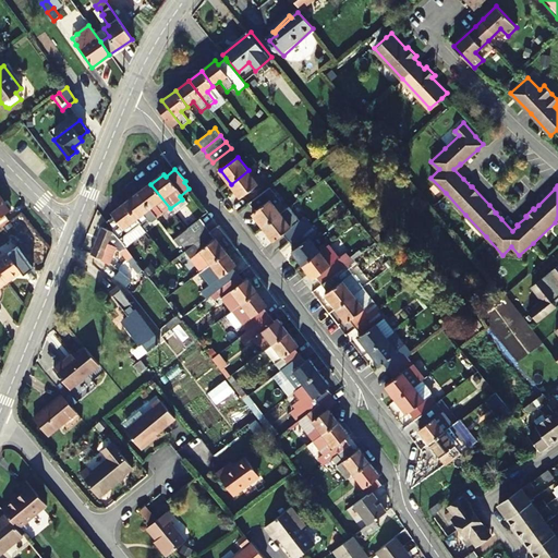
[(249,170),(231,184),(241,198),(259,184),(249,170)]
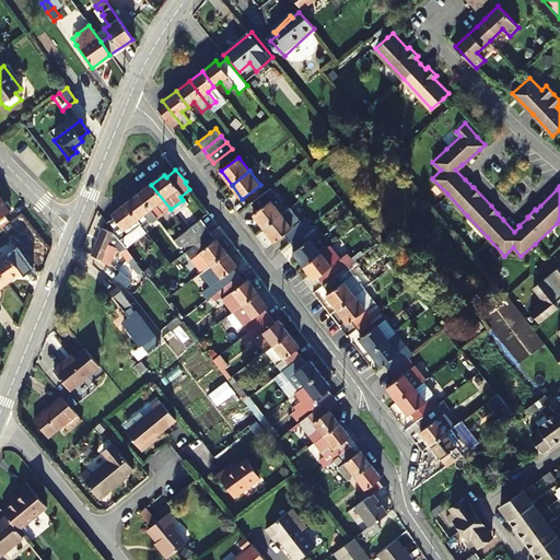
[(158,220),(171,209),(151,185),(138,195),(150,210),(158,220)]
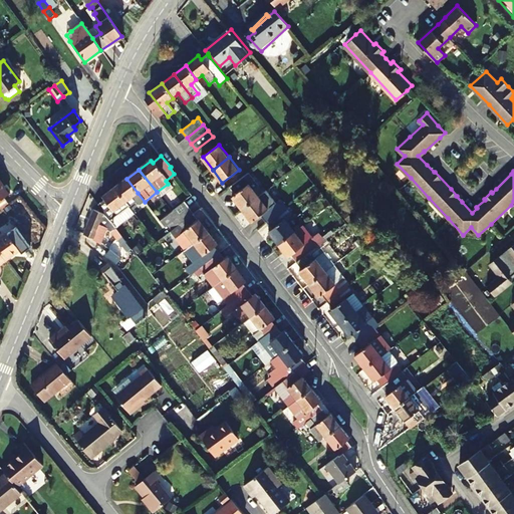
[(244,177),(229,188),(235,196),(233,197),(243,209),(259,196),(244,177)]
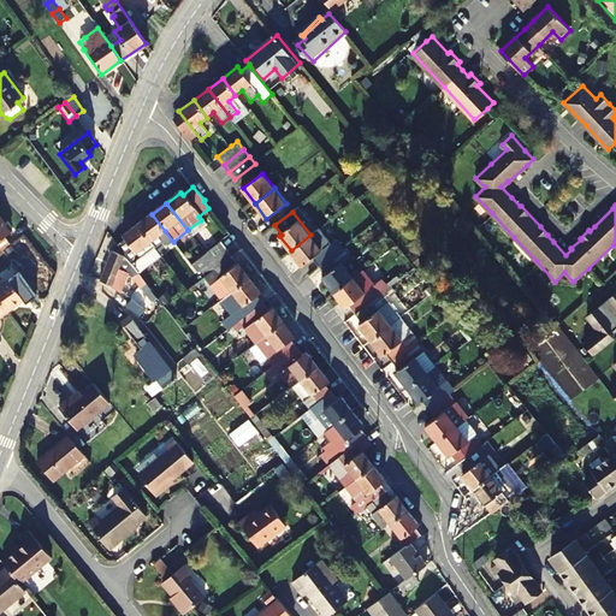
[(0,246),(10,238),(4,232),(10,227),(0,214),(0,246)]
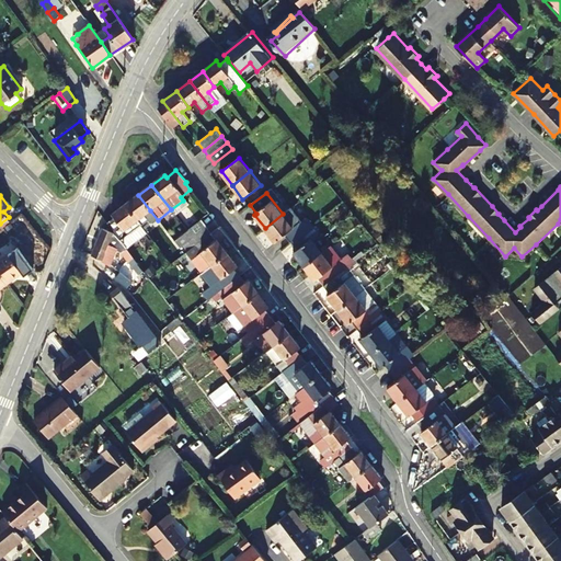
[(138,195),(125,205),(137,220),(150,210),(138,195)]
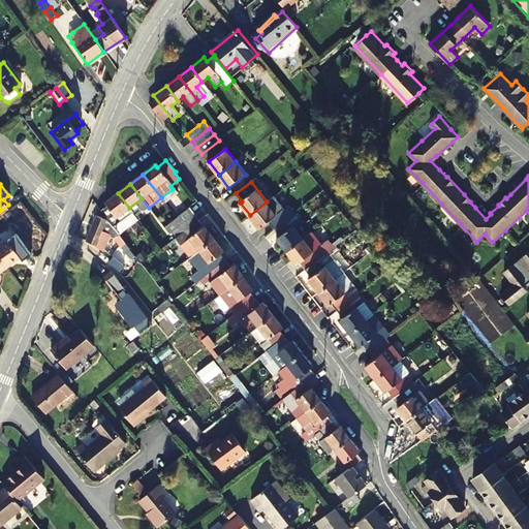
[(178,195),(173,189),(161,197),(166,205),(178,195)]
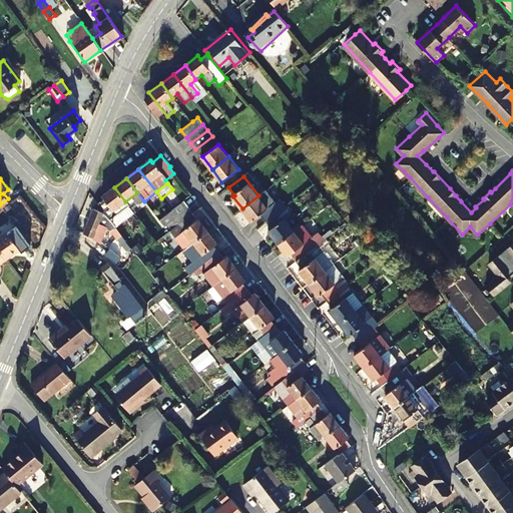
[(116,215),(112,211),(125,201),(114,187),(102,197),(103,198),(97,204),(109,220),(116,215)]
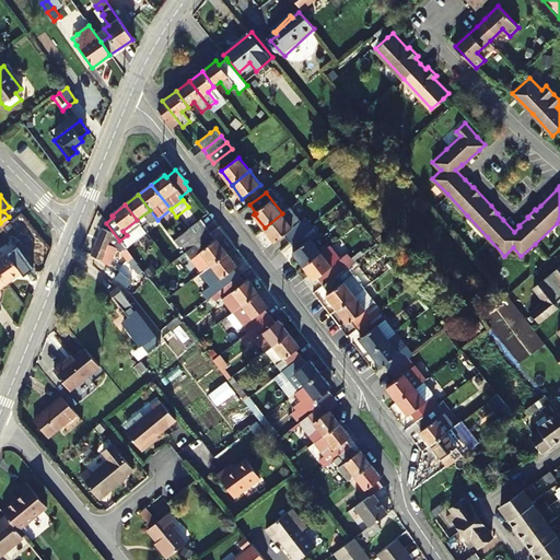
[(282,213),(265,228),(276,242),(284,234),(291,242),(312,224),(306,217),(293,228),(282,213)]
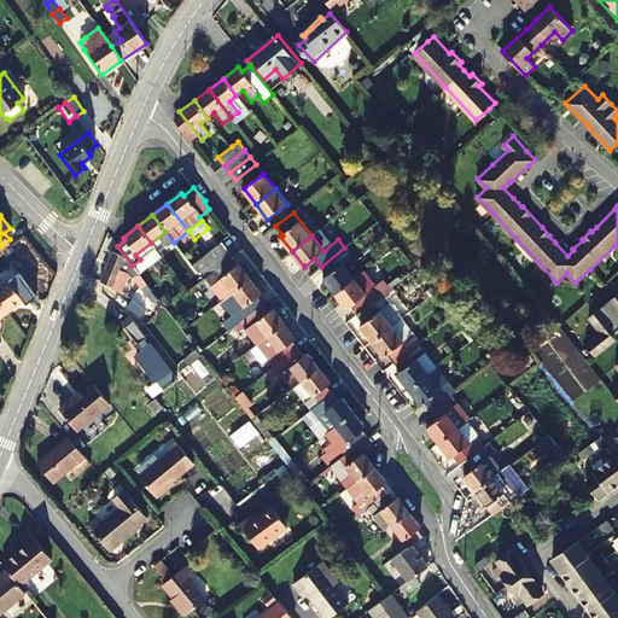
[(209,263),(229,249),(223,240),(205,254),(191,264),(197,273),(209,263)]
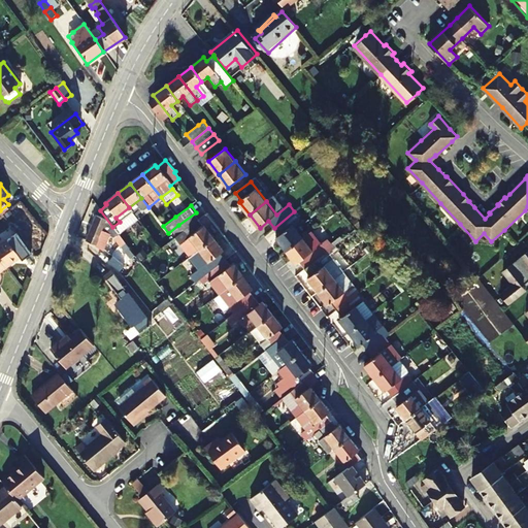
[(294,211),(274,228),(281,236),(276,238),(287,252),(303,238),(294,226),(301,221),(294,211)]
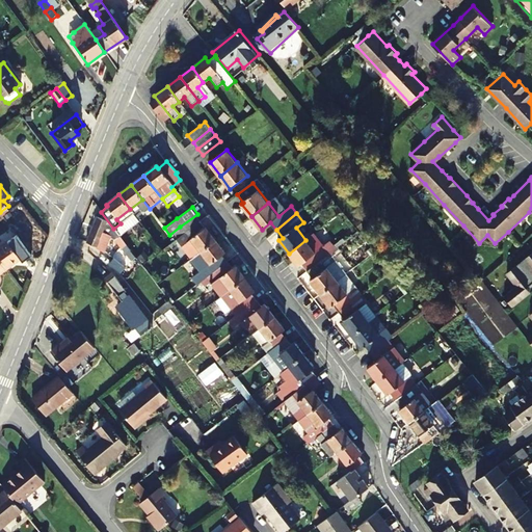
[(197,214),(180,227),(185,233),(186,232),(202,220),(197,214)]
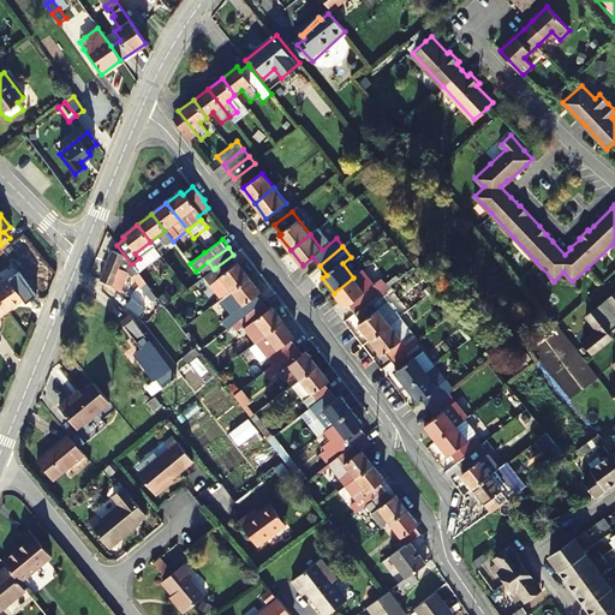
[(100,281),(109,285),(111,285),(113,280),(123,284),(127,273),(139,287),(138,288),(151,305),(159,299),(131,264),(121,255),(112,251),(102,275),(100,281)]
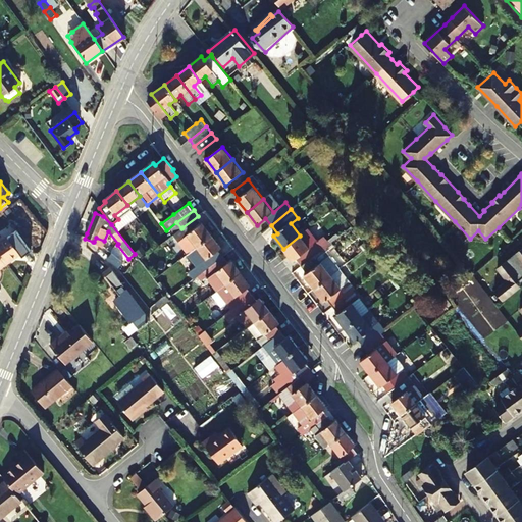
[(198,216),(183,227),(198,247),(212,236),(198,216)]
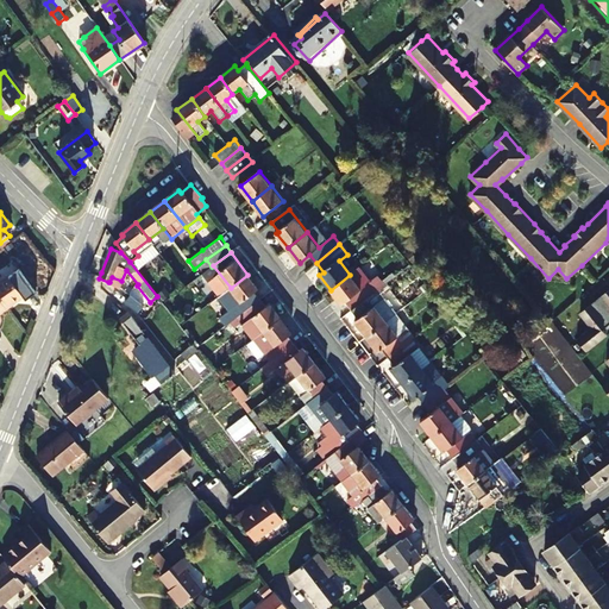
[(0,277),(0,292),(7,302),(23,290),(25,295),(35,288),(18,264),(0,277)]
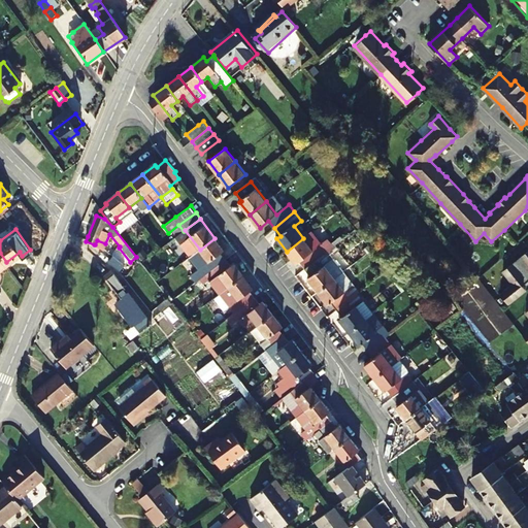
[(180,233),(174,237),(197,269),(203,264),(180,233)]
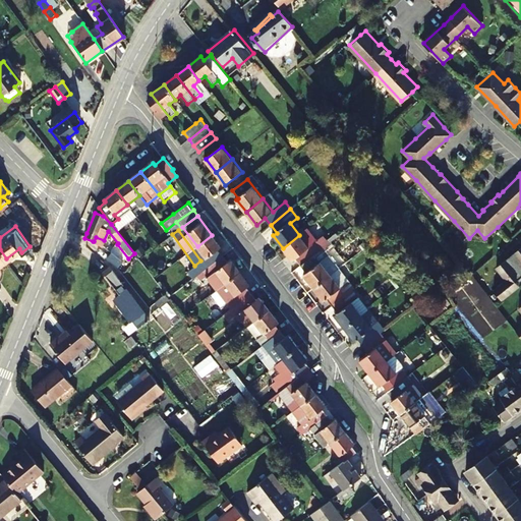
[(301,267),(323,249),(306,230),(299,235),(283,248),(293,261),(295,258),(301,267)]
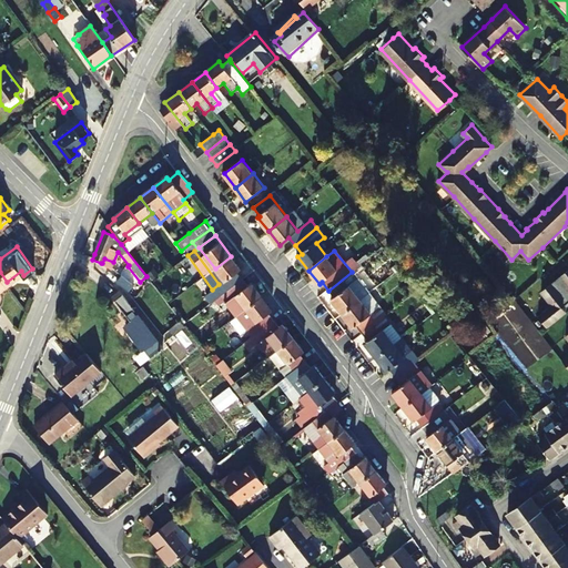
[(231,256),(215,269),(231,288),(244,279),(239,272),(242,270),(231,256)]
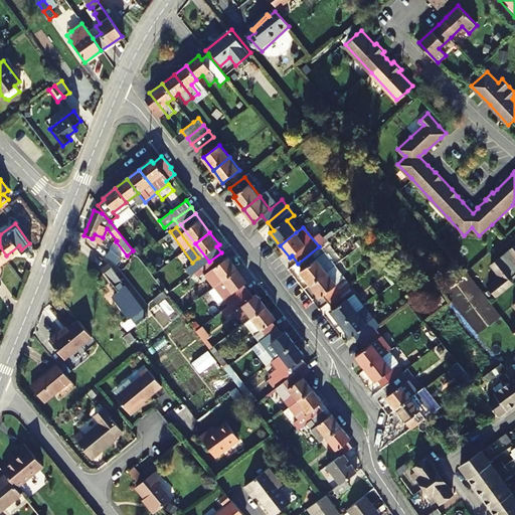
[(501,277),(489,287),(495,296),(512,282),(509,279),(514,274),(514,243),(491,264),(501,277)]
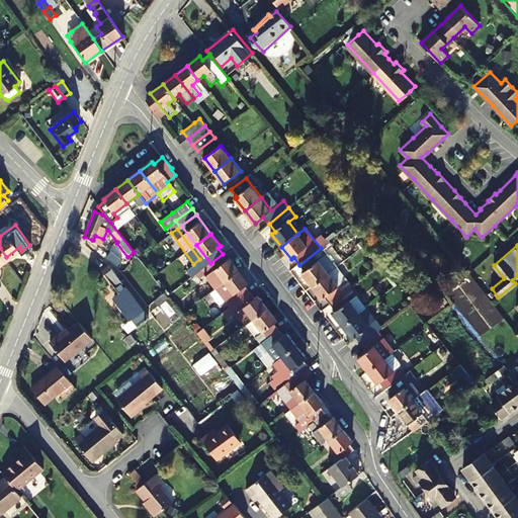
[(103,256),(109,261),(116,267),(122,259),(110,248),(107,252),(104,256),(103,256)]
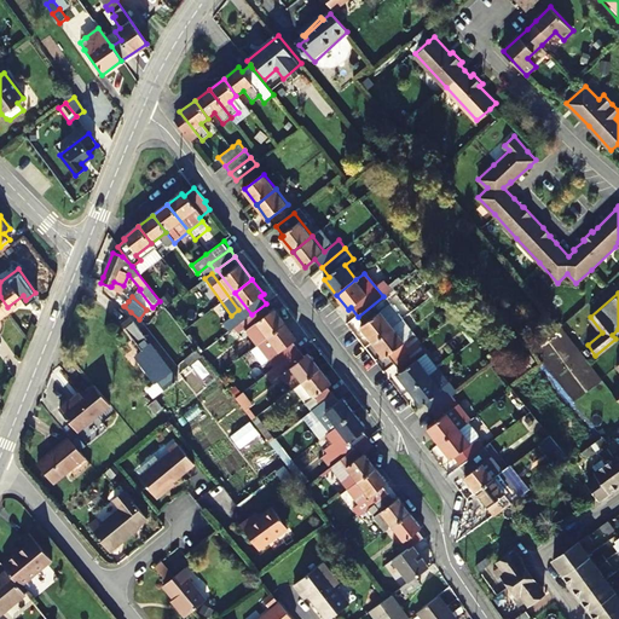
[(374,342),(401,320),(394,311),(383,296),(358,317),(365,327),(363,328),(374,342)]
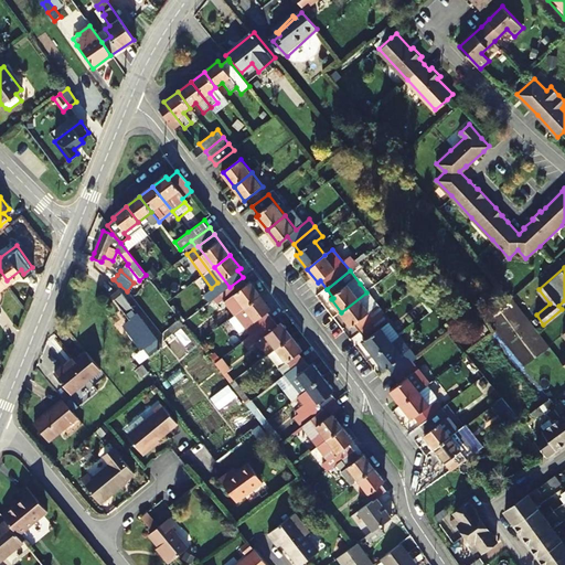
[(237,315),(262,296),(252,283),(249,285),(243,277),(230,287),(212,301),(217,309),(226,302),(236,315),(237,315)]
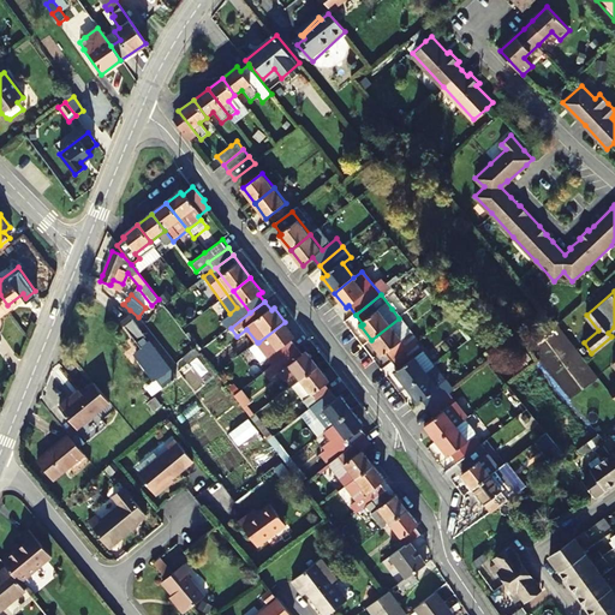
[(137,327),(130,316),(127,317),(120,323),(139,350),(136,353),(142,360),(139,363),(154,381),(155,380),(161,387),(175,376),(156,352),(137,327)]
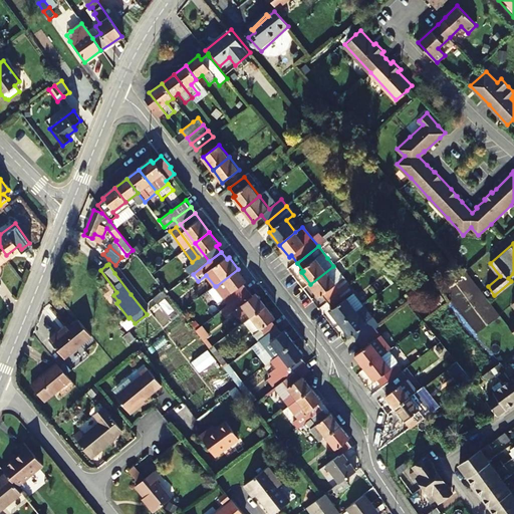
[(333,266),(310,284),(320,297),(322,295),(328,303),(342,292),(349,286),(333,266)]
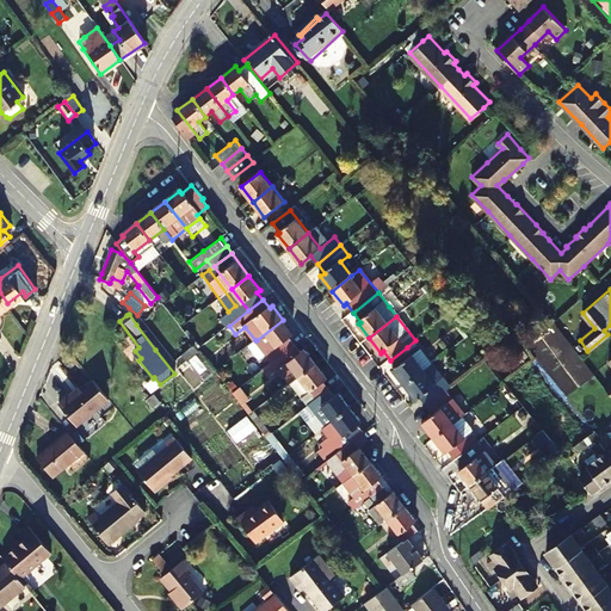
[(267,355),(264,357),(270,364),(297,344),(291,337),(295,335),(283,320),(257,340),(267,355)]
